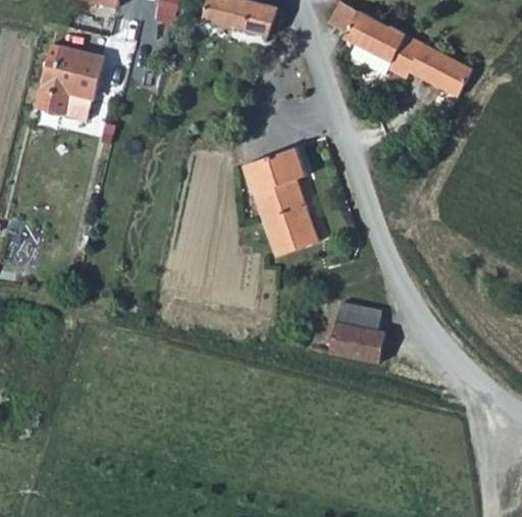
[(175,0),(156,0),(154,11),(173,14),(176,1),(175,0)]
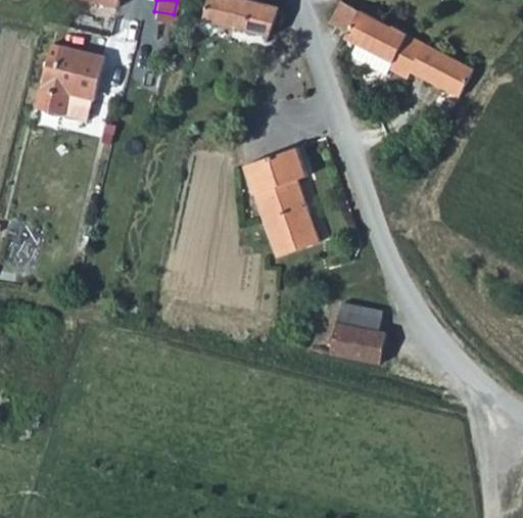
[(271,36),(276,8),(240,0),(208,0),(204,21),(271,36)]
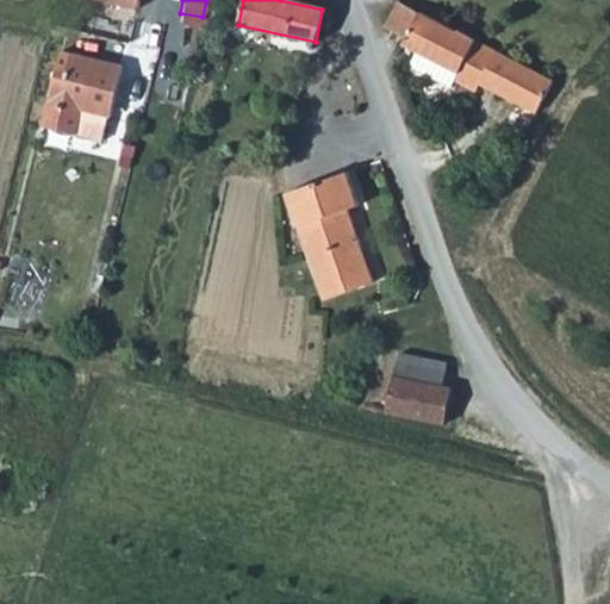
[(200,27),(203,17),(180,13),(179,23),(200,27)]
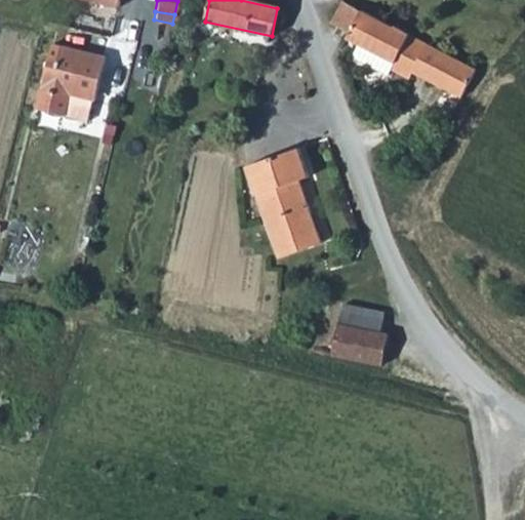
[(459,96),(472,70),(359,11),(345,38),(392,62),(388,69),(407,78),(410,72),(459,96)]
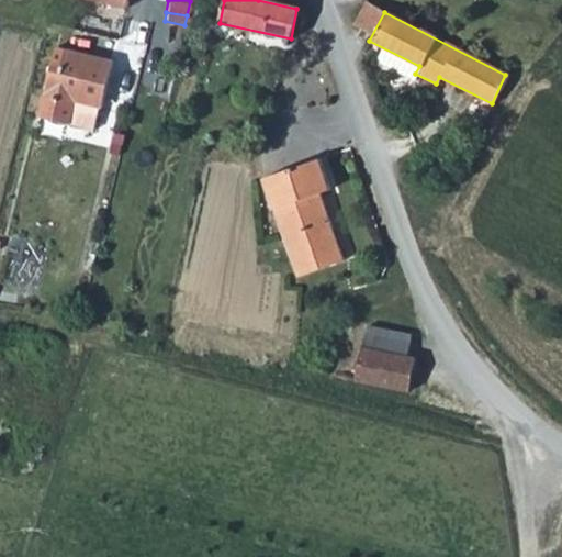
[(48,115),(66,47),(55,45),(40,113),(48,115)]
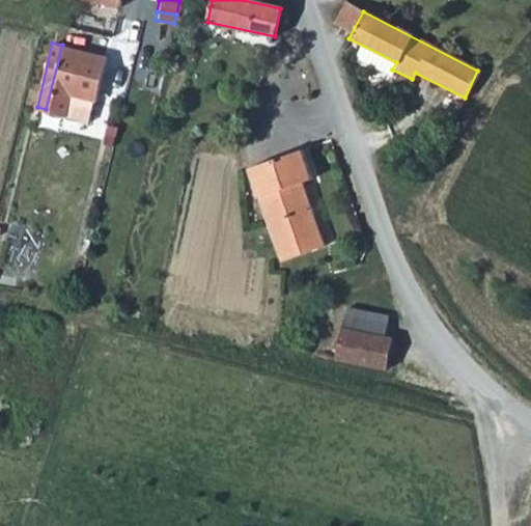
[(73,93),(98,98),(107,56),(62,45),(46,109),(67,114),(73,93)]
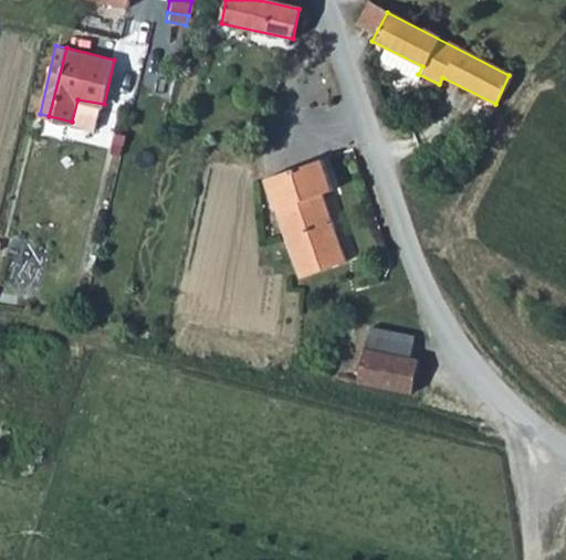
[(104,104),(77,99),(72,122),(94,127),(98,127),(104,104)]
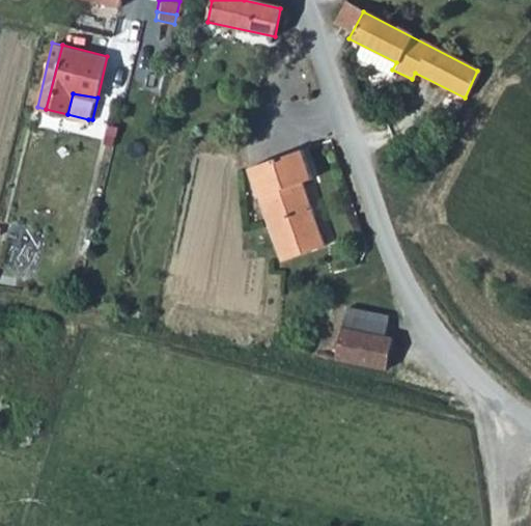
[(311,180),(301,149),(246,168),(278,261),(322,247),(301,184),(311,180)]
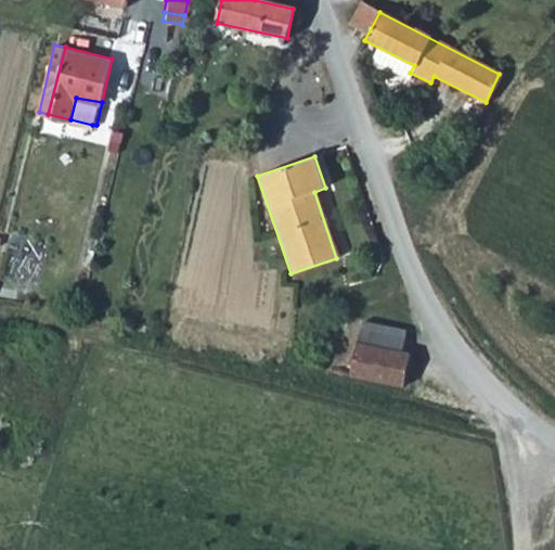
[(402,353),(405,334),(364,325),(353,378),(402,387),(409,354),(402,353)]
